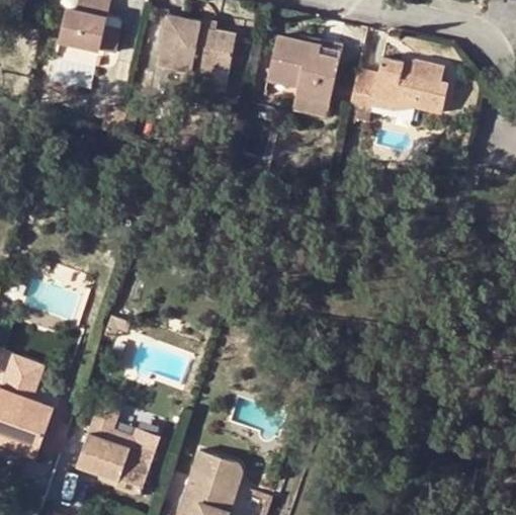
[(0,6),(23,11),(25,0),(0,0),(0,6)]
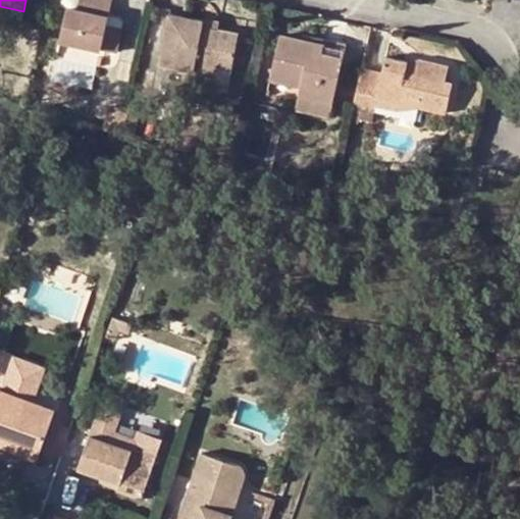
[(65,7),(59,41),(116,52),(121,29),(106,26),(108,16),(110,0),(78,0),(75,9),(65,7)]
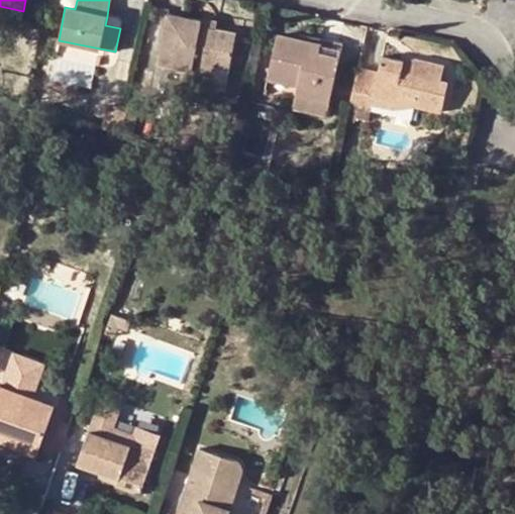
[(65,7),(75,9),(77,0),(61,0),(61,7),(65,7)]
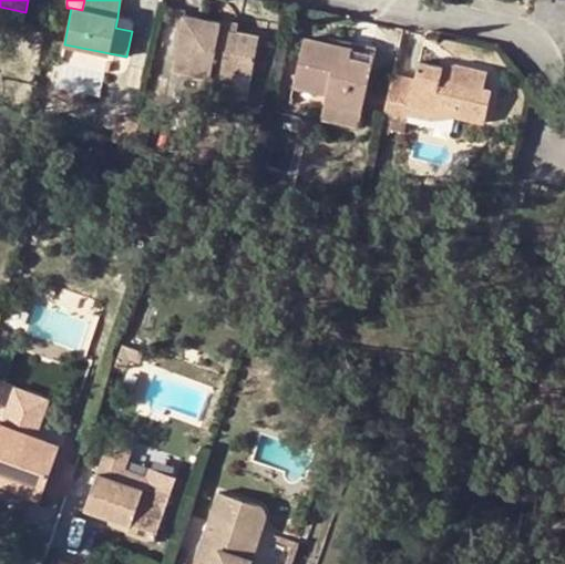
[(183,16),(172,71),(209,79),(212,69),(234,73),(250,77),(258,38),(235,34),(219,31),(221,23),(183,16)]
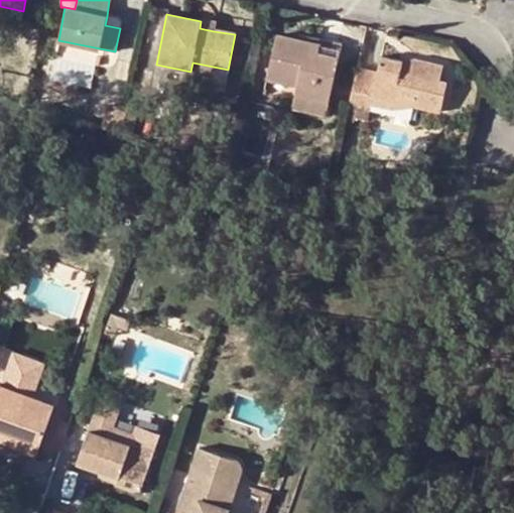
[(105,25),(120,28),(121,22),(118,18),(107,16),(105,25)]
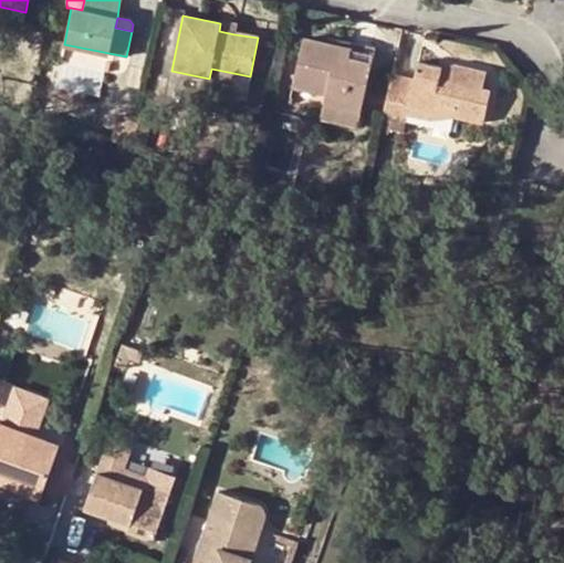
[(237,23),(220,20),(220,23),(219,31),(235,34),(237,23)]
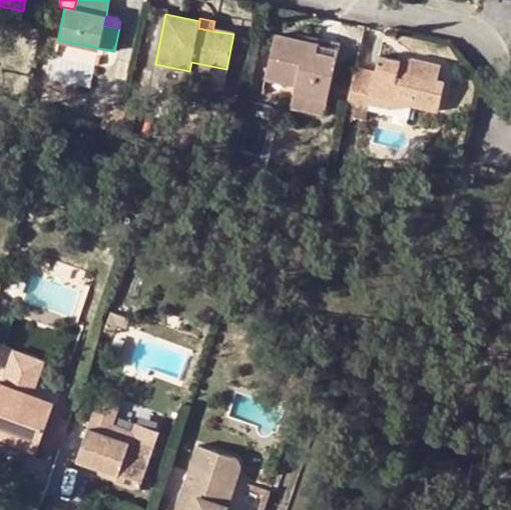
[(293,95),(327,102),(337,57),(311,51),(312,43),(275,36),(266,78),(294,84),(293,95)]
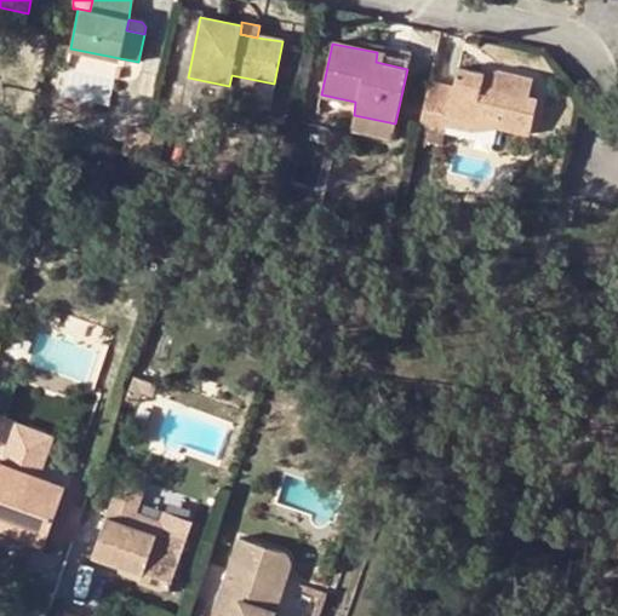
[(376,62),(407,69),(408,59),(377,52),(376,62)]
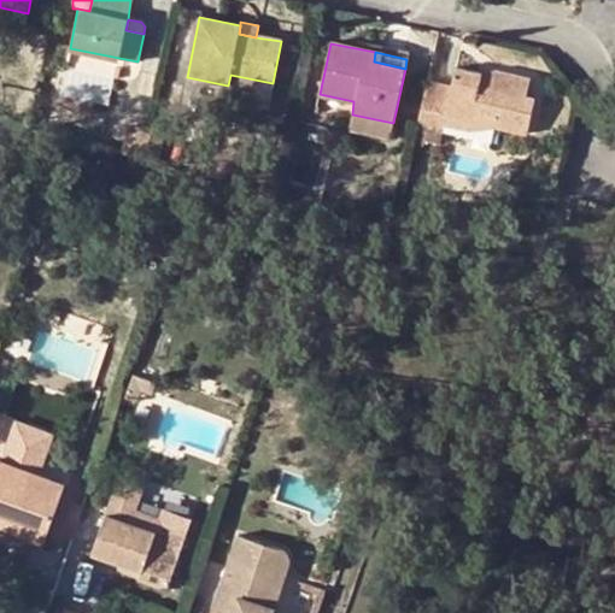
[(450,89),(425,84),(416,129),(440,134),(441,127),(444,118),(470,122),(473,112),(495,117),(493,128),(525,135),(533,98),(525,96),(527,78),(496,72),(495,78),(480,76),(454,71),(450,89)]
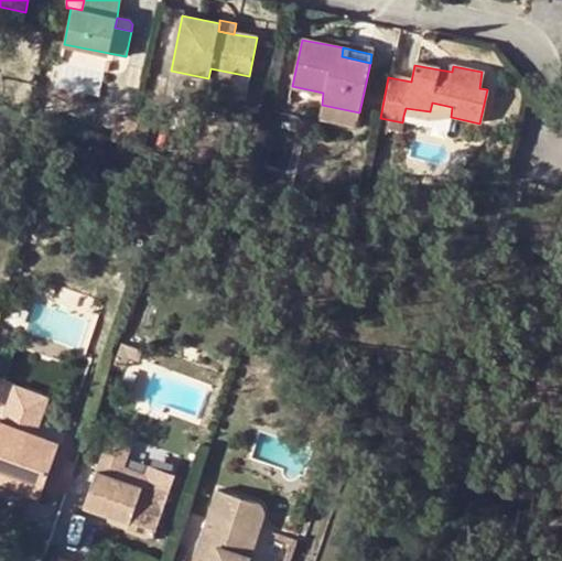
[(211,68),(208,78),(231,82),(233,73),(211,68)]
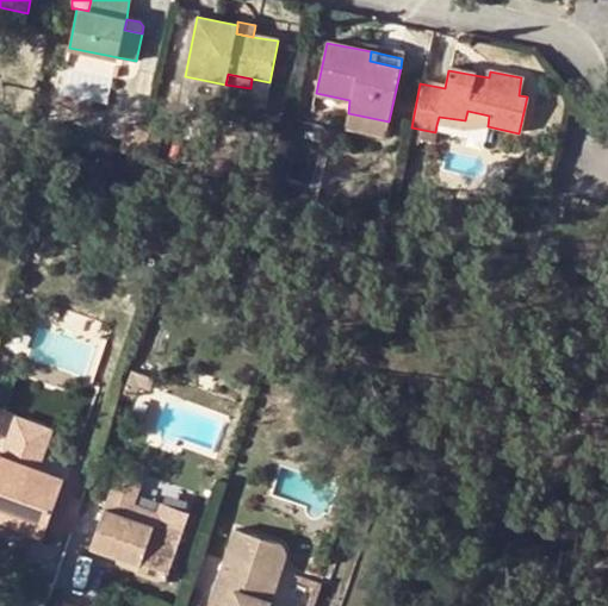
[(349,100),(316,93),(314,106),(348,113),(349,100)]
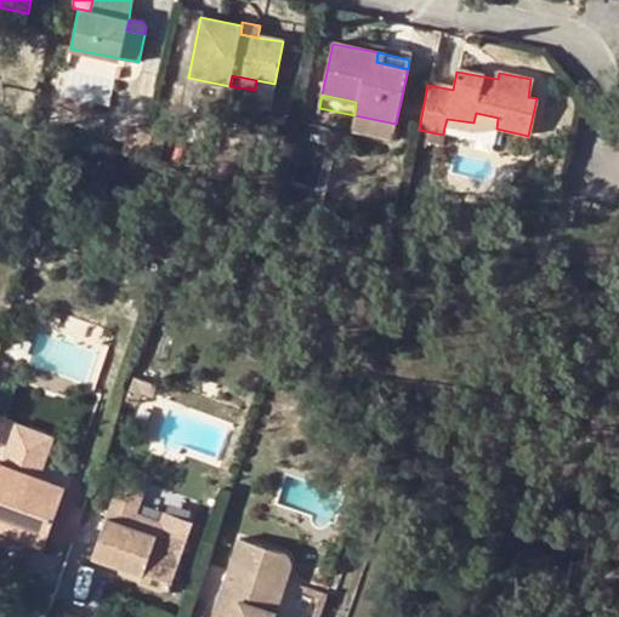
[(444,127),(473,133),(497,129),(498,118),(476,113),(473,123),(447,119),(444,127)]
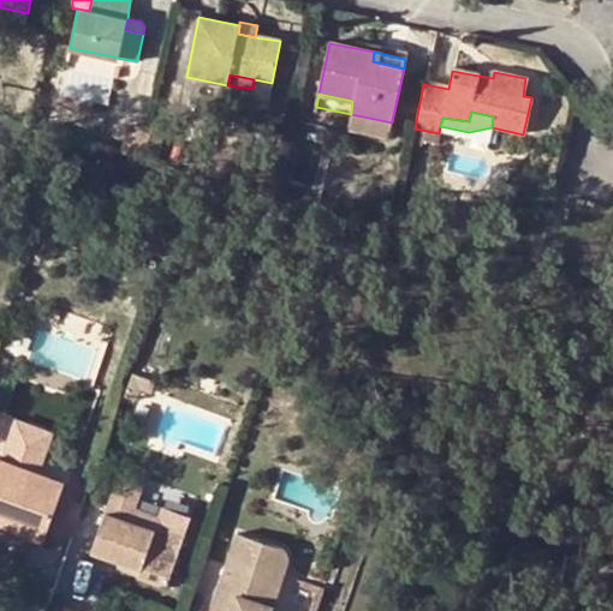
[(387,139),(392,123),(351,114),(347,131),(387,139)]
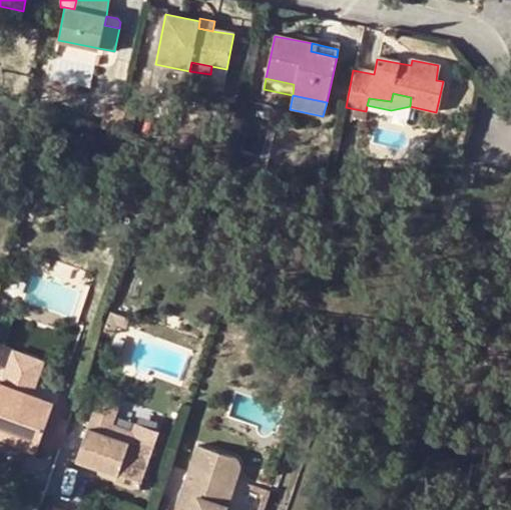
[(107,317),(101,335),(110,338),(112,332),(122,335),(126,324),(107,317)]
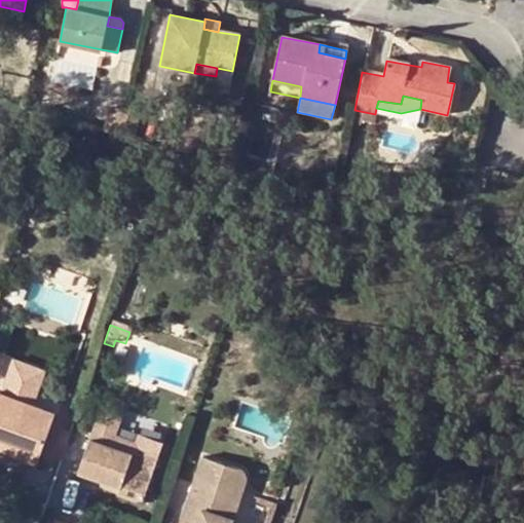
[(3,397),(24,403),(26,394),(5,387),(3,397)]
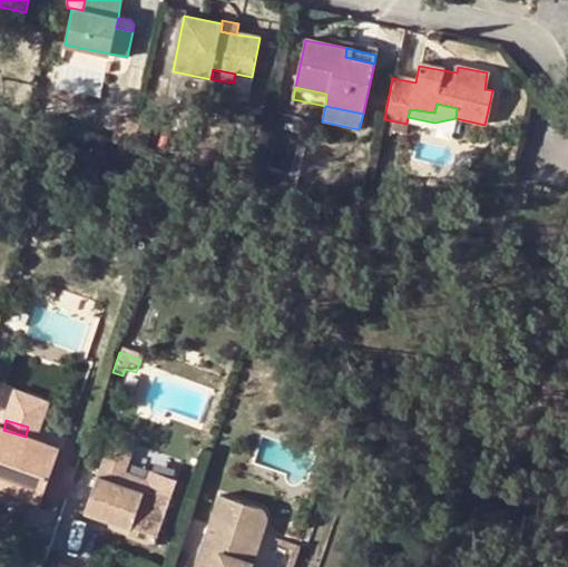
[(0,478),(43,492),(58,449),(26,437),(3,430),(0,429),(0,478)]
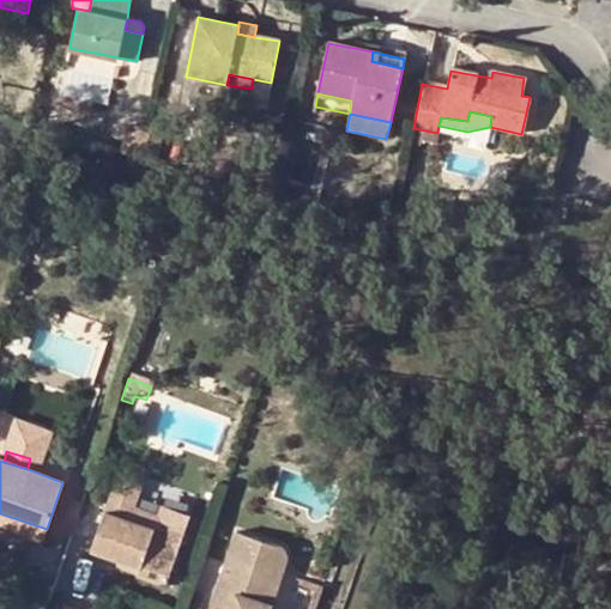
[(135,510),(131,523),(156,531),(161,518),(135,510)]
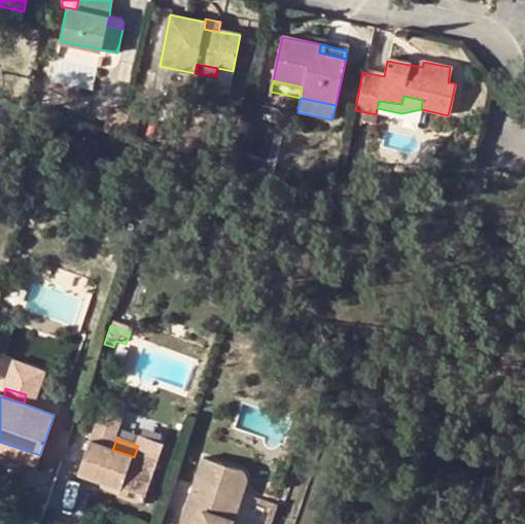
[(0,453),(36,465),(40,455),(0,442),(0,453)]
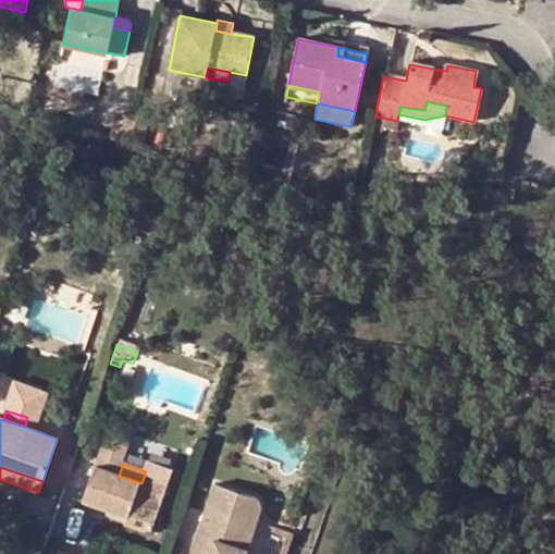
[(126,516),(125,524),(150,532),(163,491),(142,483),(119,476),(94,467),(82,501),(105,508),(126,516)]
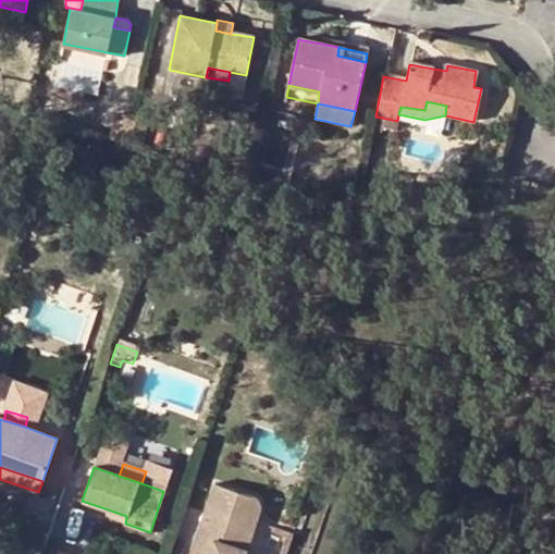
[(244,553),(260,508),(258,500),(213,484),(189,553),(244,553)]
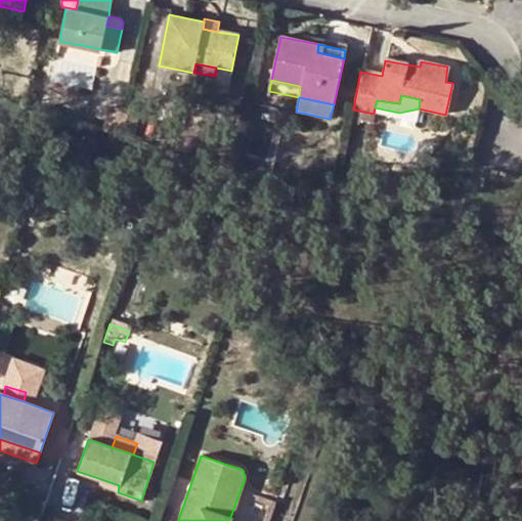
[(98,478),(95,485),(118,492),(119,485),(98,478)]
